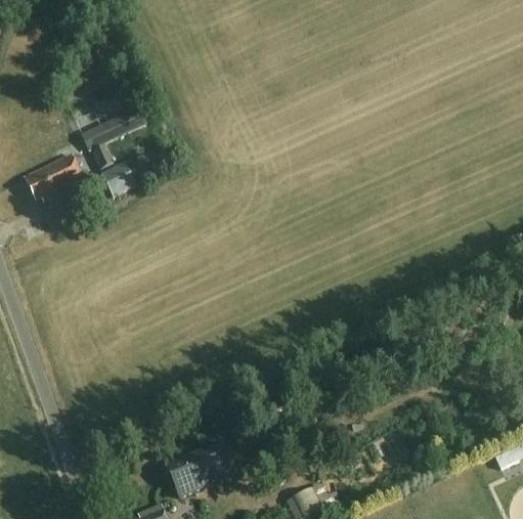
[(147,122),(139,105),(81,132),(89,149),(147,122)]
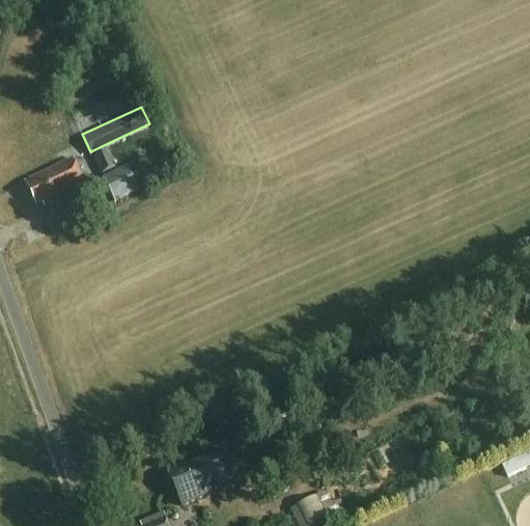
[(116,163),(108,145),(93,153),(102,170),(116,163)]
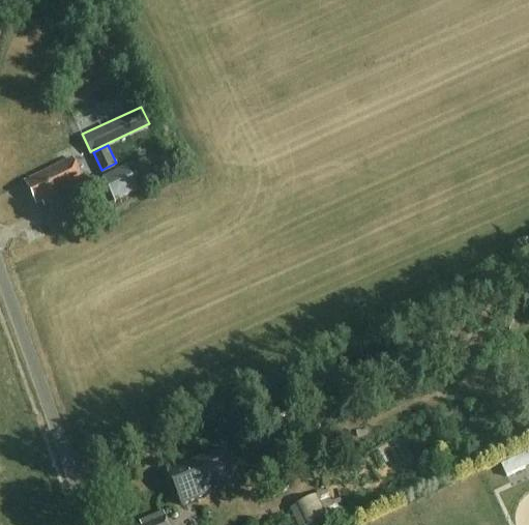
[(85,182),(71,154),(25,176),(36,200),(43,197),(46,201),(85,182)]
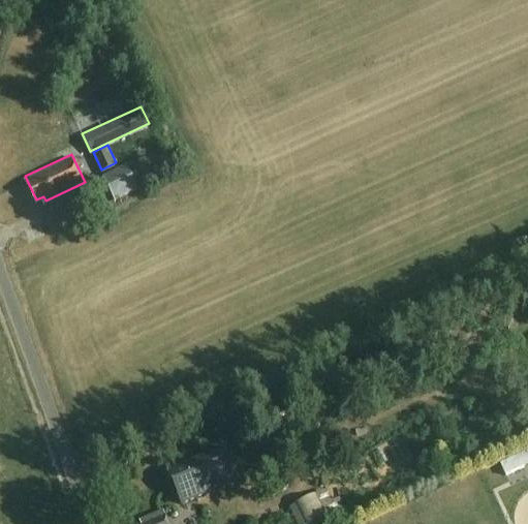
[(137,185),(127,163),(102,175),(113,197),(137,185)]
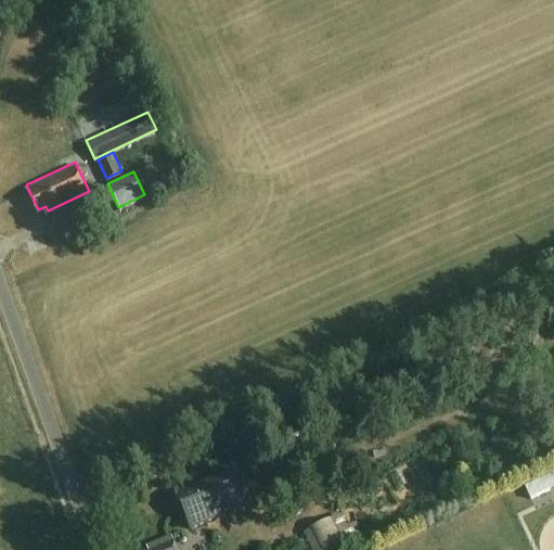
[(189,485),(194,497),(180,503),(190,525),(233,506),(224,486),(239,480),(232,465),(189,485)]
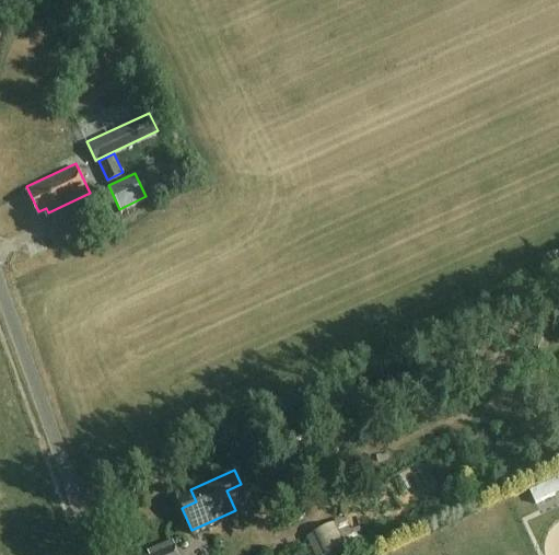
[(179,554),(174,539),(132,554),(179,554)]
